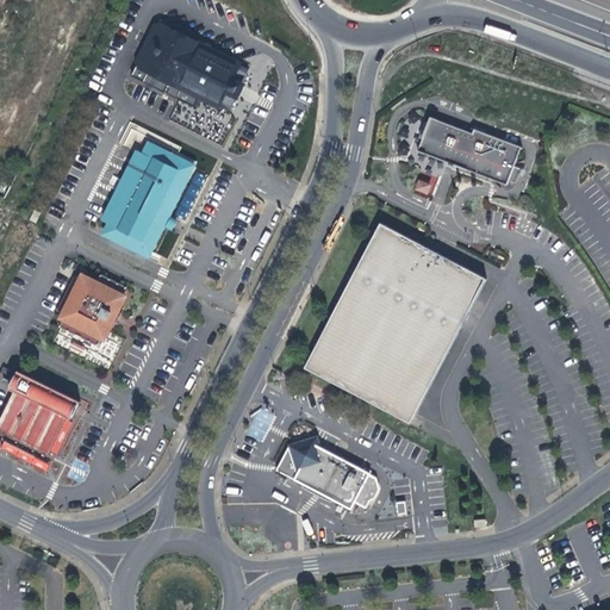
[(224,99),(229,91),(235,95),(237,97),(243,86),(241,85),(235,81),(238,73),(241,66),(212,50),(212,47),(210,44),(205,43),(201,45),(157,24),(155,25),(136,62),(137,66),(221,107),(224,99)]
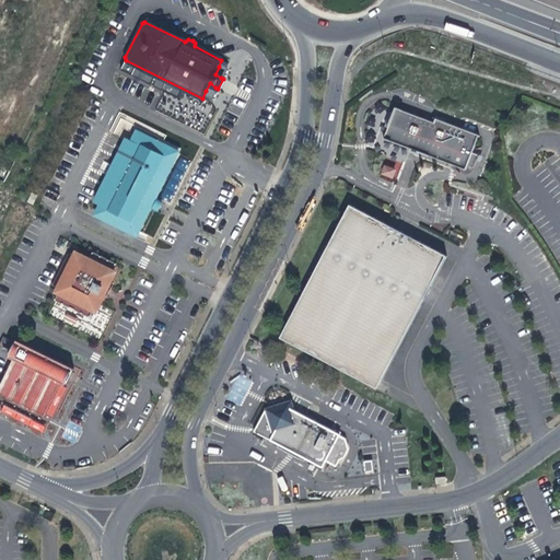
[(224,70),(219,67),(216,74),(221,78),(224,70)]
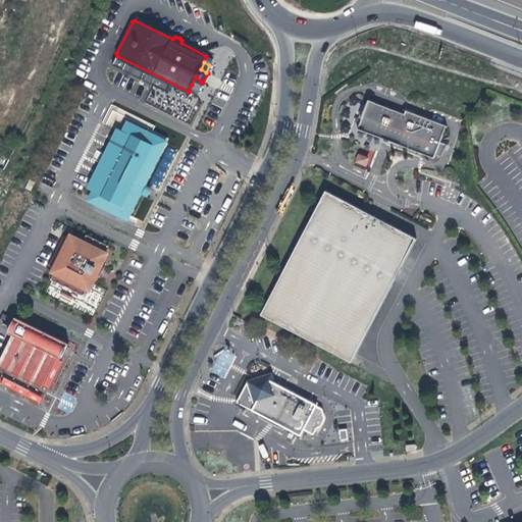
[(201,82),(196,77),(192,85),(198,88),(201,82)]
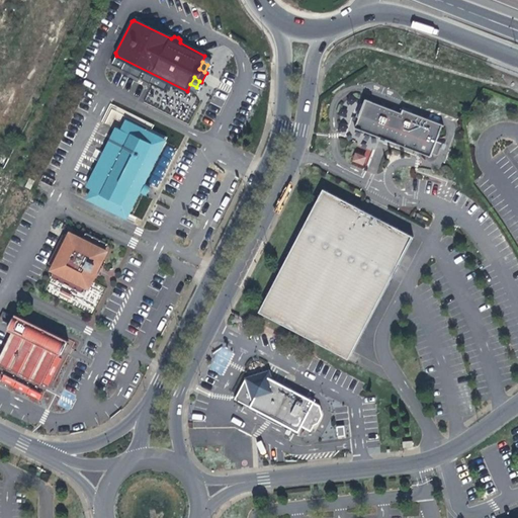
[(443,124),(403,109),(402,112),(366,99),(355,128),(385,140),(398,145),(431,157),(432,153),(438,156),(443,143),(437,141),(440,134),(443,124)]
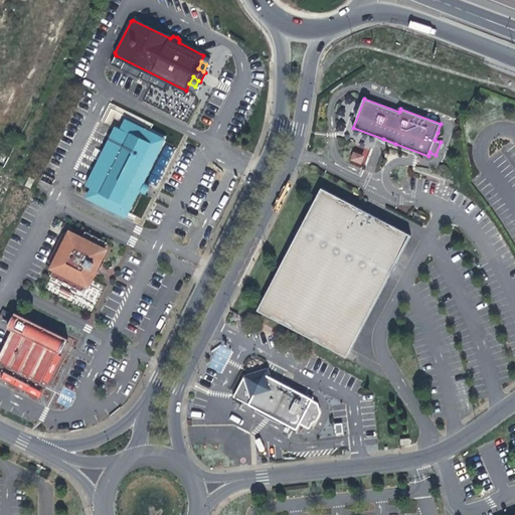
[(97,201),(118,211),(155,135),(127,121),(122,130),(121,132),(115,130),(104,152),(118,159),(97,201)]
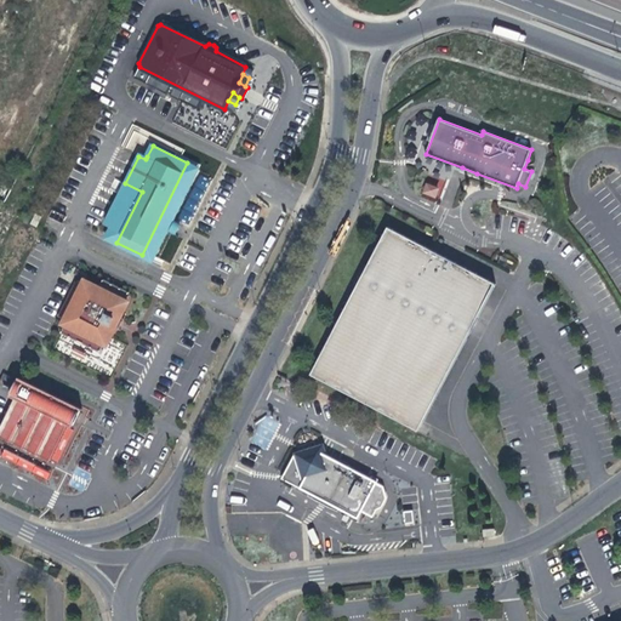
[(187,163),(142,255),(153,261),(198,169),(187,163)]
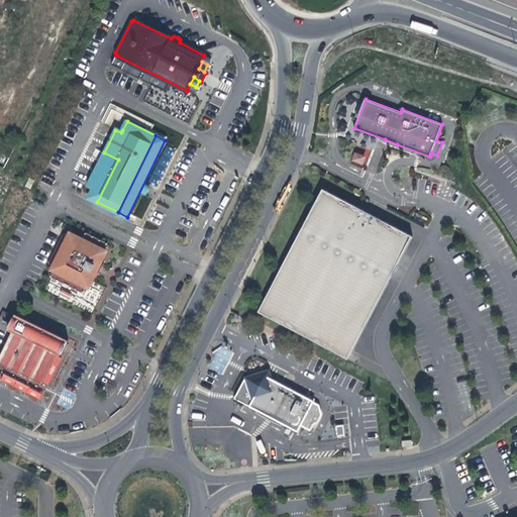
[(89,198),(97,202),(118,160),(104,152),(88,187),(93,189),(89,198)]
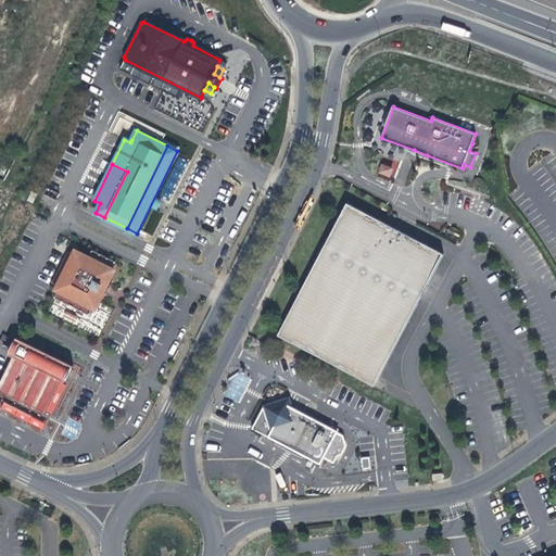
[(390,175),(392,169),(383,165),(380,172),(390,175)]
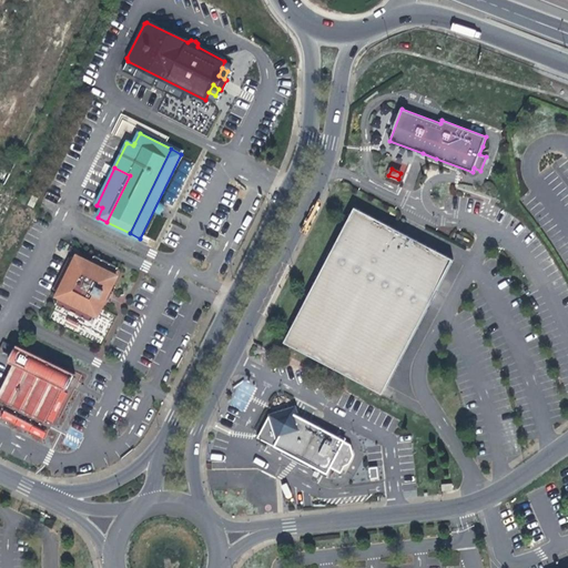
[(454,260),(355,208),(284,343),(383,395),(430,304),(437,290),(454,260)]
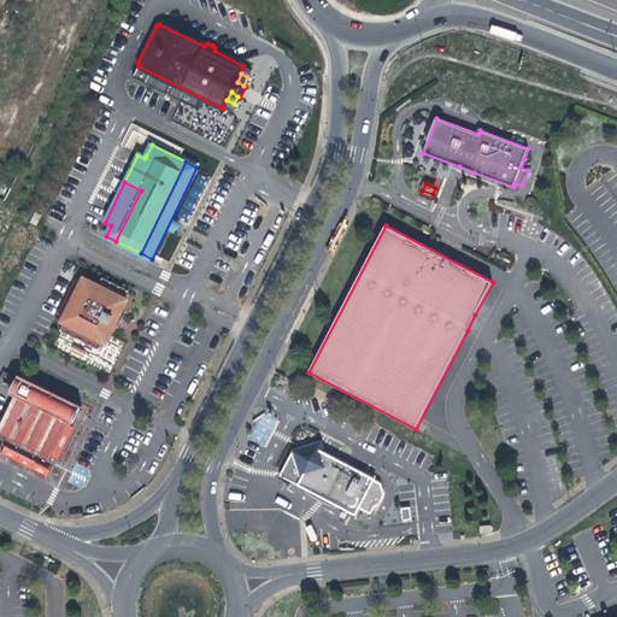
[(105,342),(109,336),(115,325),(118,327),(121,319),(118,318),(127,300),(124,299),(128,291),(101,278),(97,286),(84,280),(82,283),(76,281),(62,309),(68,312),(65,317),(63,322),(64,322),(60,330),(99,350),(103,341),(105,342)]
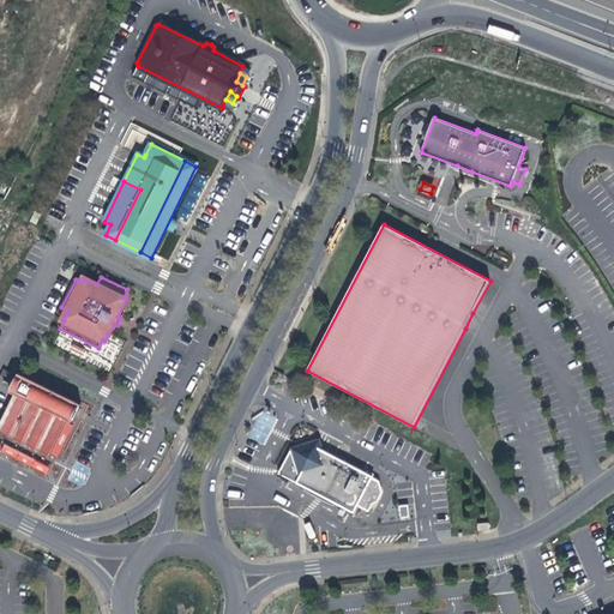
[(50,457),(67,421),(72,422),(82,404),(19,373),(18,375),(11,390),(10,392),(14,395),(1,422),(0,422),(0,432),(8,437),(50,457)]
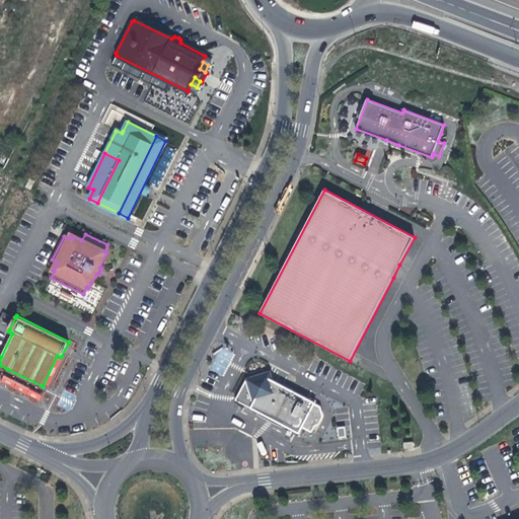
[(246,379),(253,402),(251,409),(299,433),(303,427),(311,432),(314,426),(319,424),(323,416),(320,408),(315,404),(315,402),(284,386),(283,388),(280,387),(282,385),(273,380),(270,372),(246,379)]
